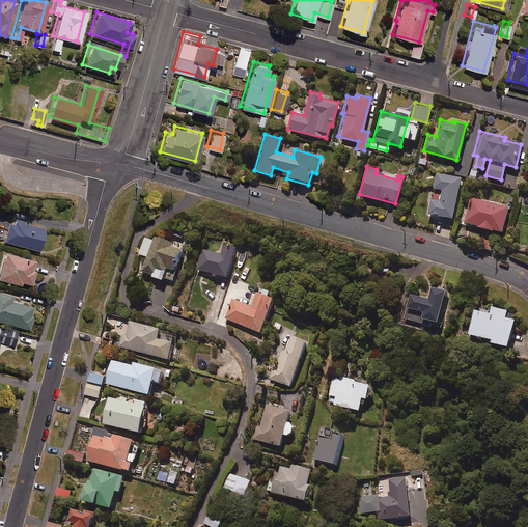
[(460,176),(435,172),(432,187),(441,189),(439,201),(429,199),(426,214),(452,219),(460,176)]
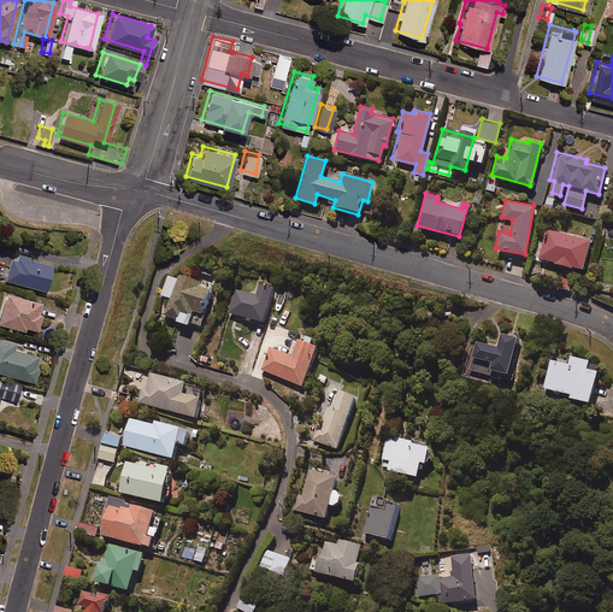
[(590,240),(544,228),(536,259),(582,270),(590,240)]
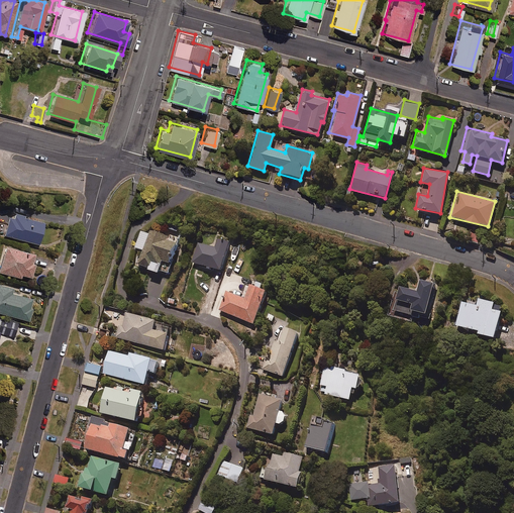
[(37,241),(43,220),(12,212),(11,215),(7,214),(3,232),(37,241)]
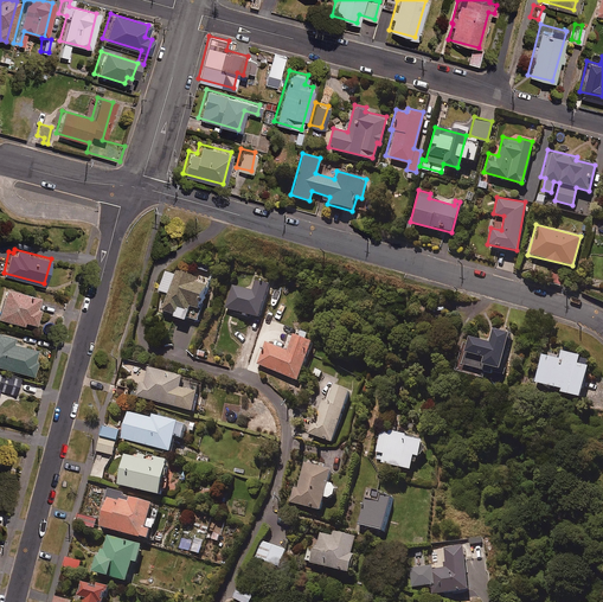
[(210,270),(196,267),(193,275),(173,269),(172,271),(162,268),(156,289),(165,292),(160,309),(173,313),(172,316),(185,321),(186,316),(196,320),(210,270)]
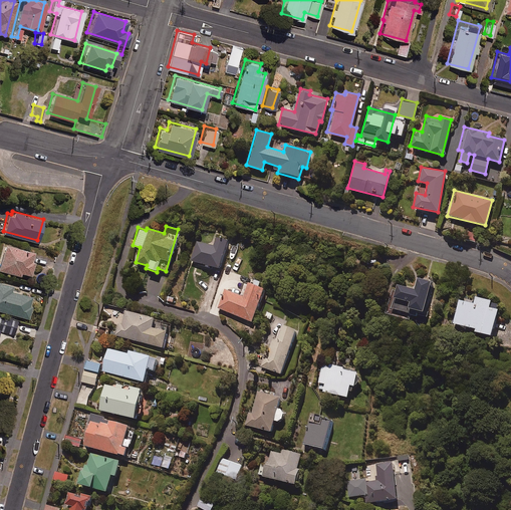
[(227,241),(214,237),(212,245),(194,239),(188,258),(218,268),(227,241)]
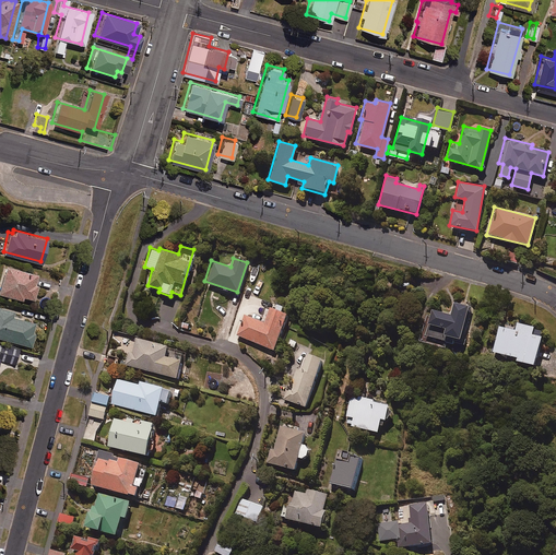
[(21,295),(33,297),(37,283),(34,282),(37,273),(4,264),(0,280),(0,292),(21,298),(21,295)]
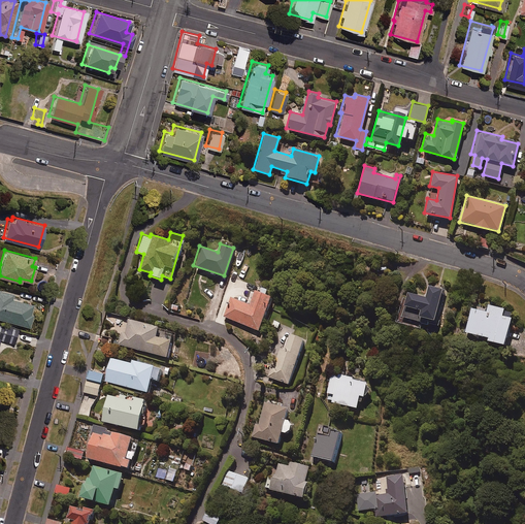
[(444,288),(428,285),(425,297),(407,293),(403,313),(398,310),(396,323),(418,327),(419,323),(426,325),(427,321),(436,323),(444,288)]
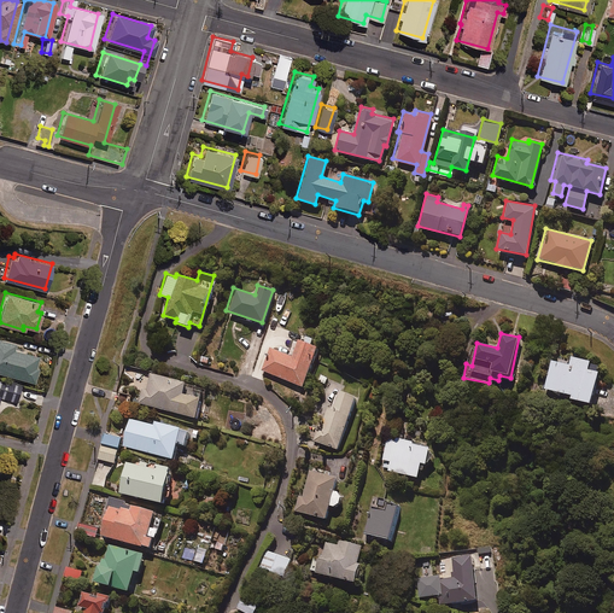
[(317,348),(292,337),(285,354),(269,346),(259,369),(300,387),(317,348)]
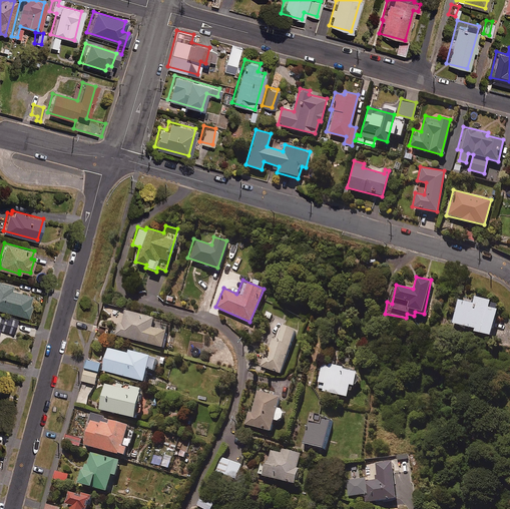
[(11,284),(0,281),(0,308),(27,316),(30,304),(28,304),(31,295),(9,289),(11,284)]
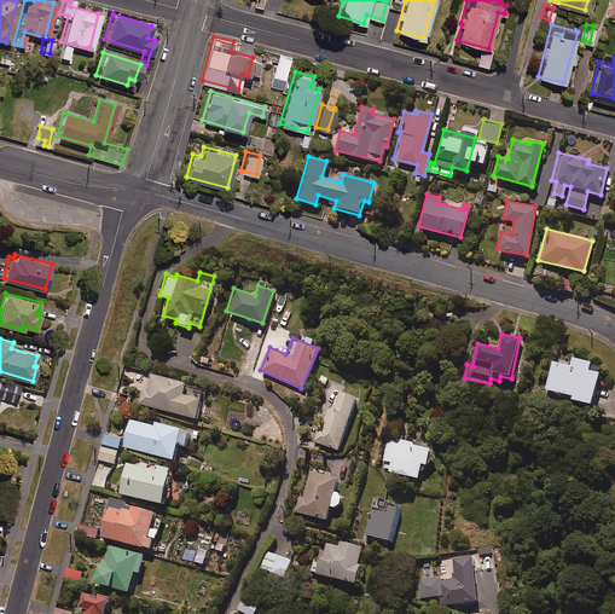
[(531,360),(520,358),(517,374),(528,375),(531,360)]
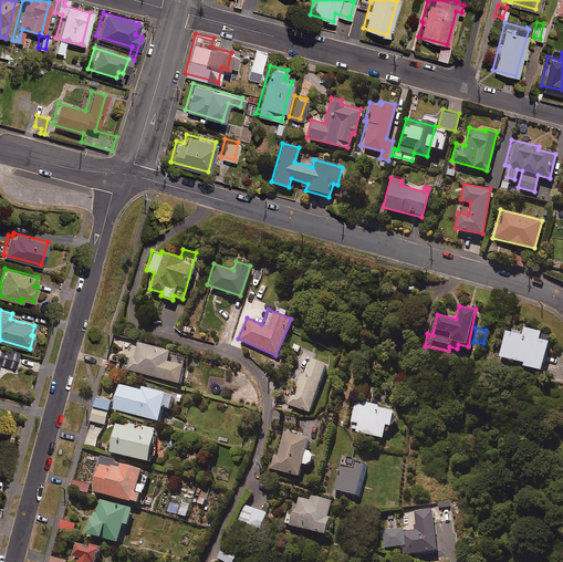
[(540,332),(522,328),(521,334),(504,330),(497,358),(518,364),(518,365),(541,372),(549,343),(538,340),(540,332)]
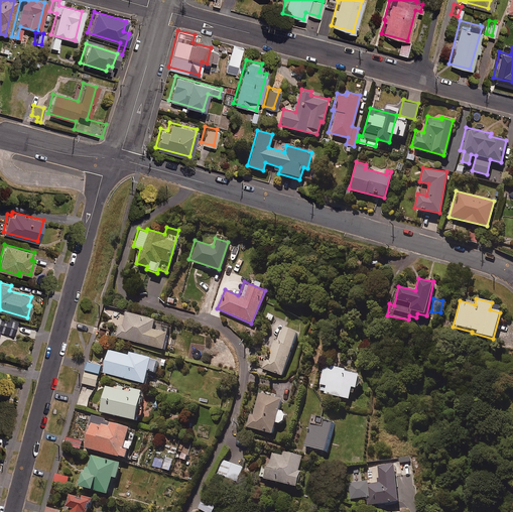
[(155,321),(124,310),(121,322),(117,321),(112,336),(161,351),(167,334),(152,330),(155,321)]
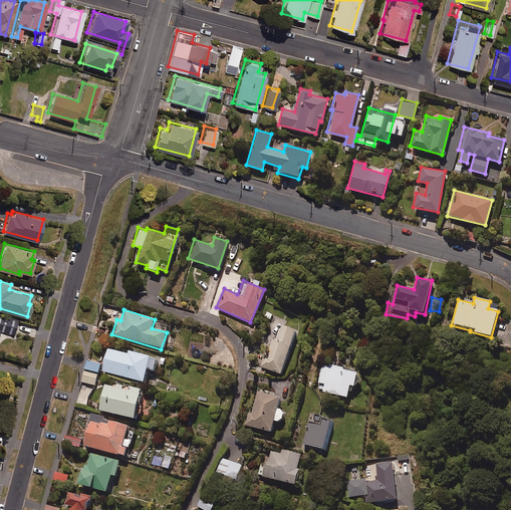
[(15,318),(3,315),(0,325),(0,328),(12,331),(15,318)]
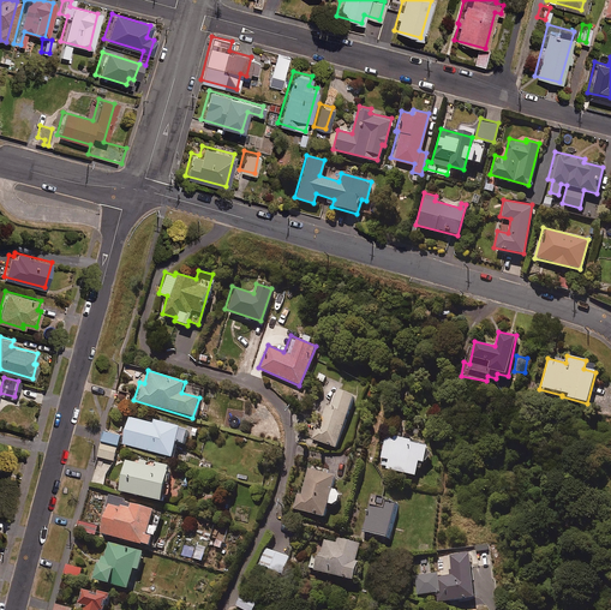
[(353,395),(333,388),(324,408),(322,408),(311,437),(334,446),(353,395)]
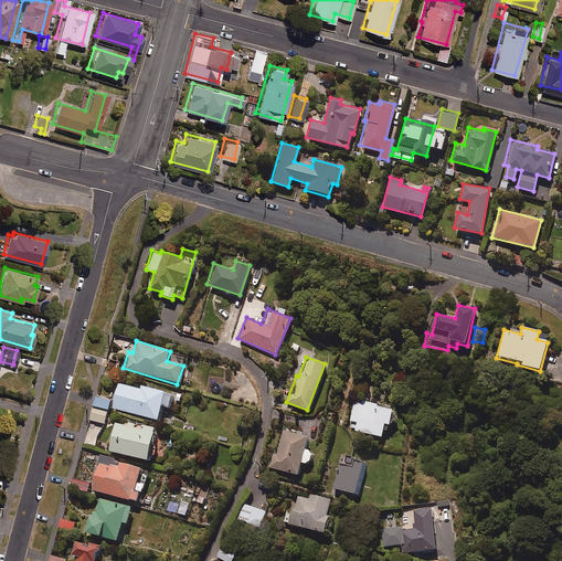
[(140,388),(118,381),(110,406),(157,421),(161,406),(168,409),(172,394),(140,384),(140,388)]
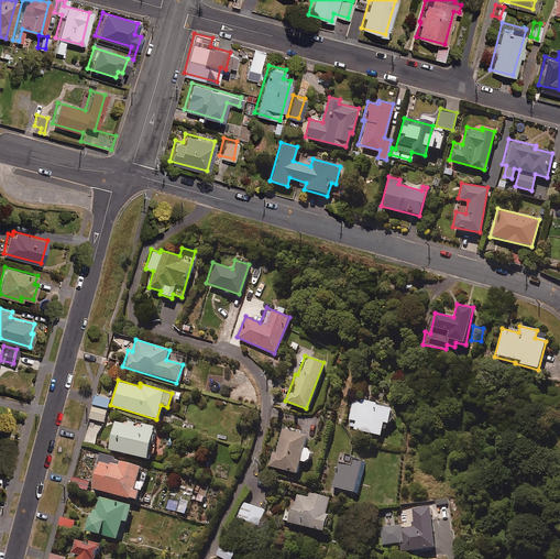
[(109,397),(95,393),(89,409),(103,414),(109,397)]
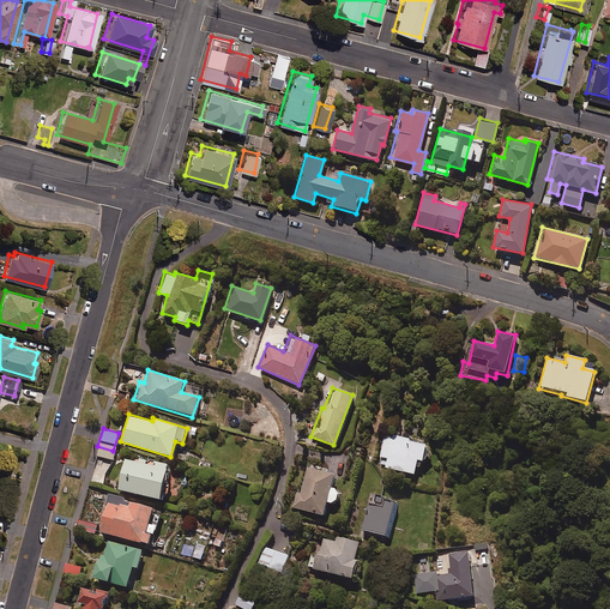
[(427,447),(384,434),(375,463),(414,475),(417,462),(423,463),(427,447)]
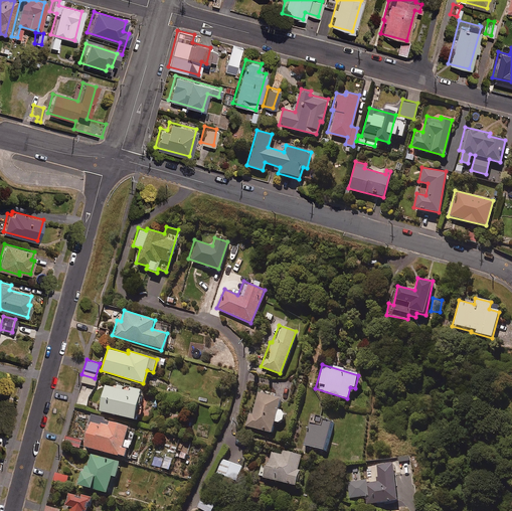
[(143,389),(107,379),(98,410),(134,420),(143,389)]
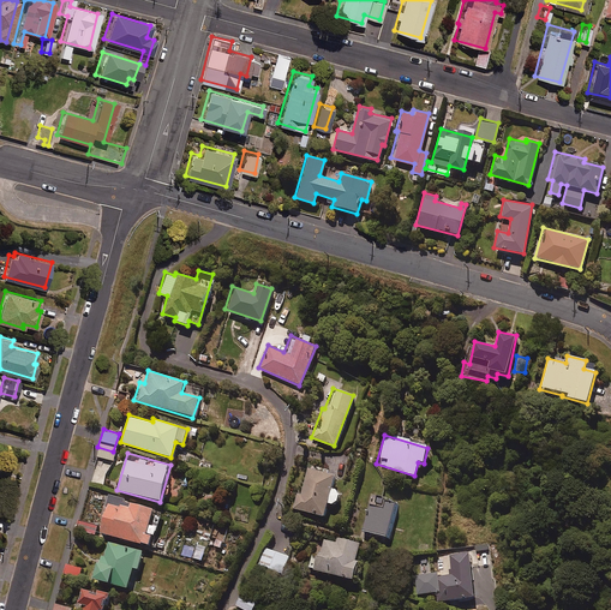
[(335,477),(328,474),(330,468),(325,467),(327,466),(309,459),(292,506),(322,516),(328,502),(335,504),(340,491),(330,489),(335,477)]
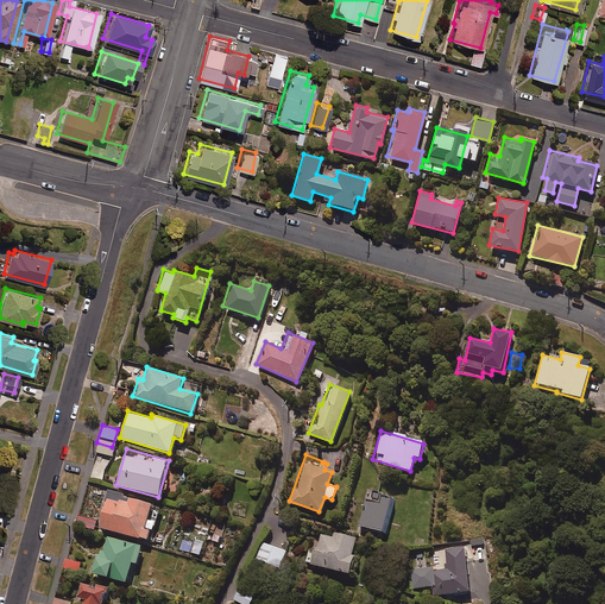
[(394,494),(367,486),(357,527),(383,534),(394,494)]
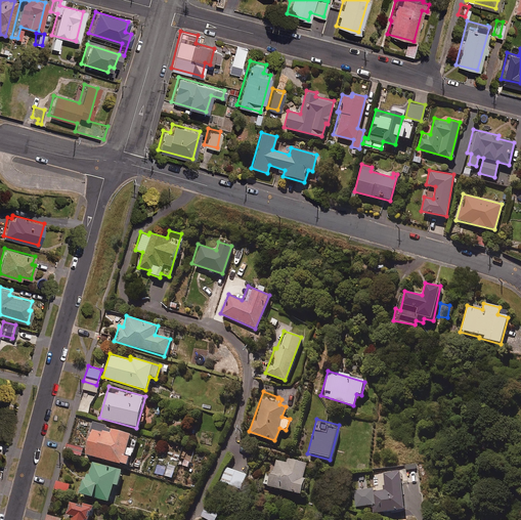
[(136,437),(93,424),(84,453),(127,467),(136,437)]
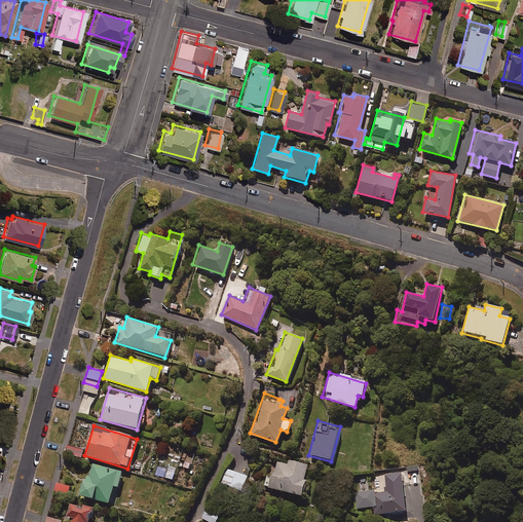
[(82,448),(68,443),(65,452),(79,456),(82,448)]
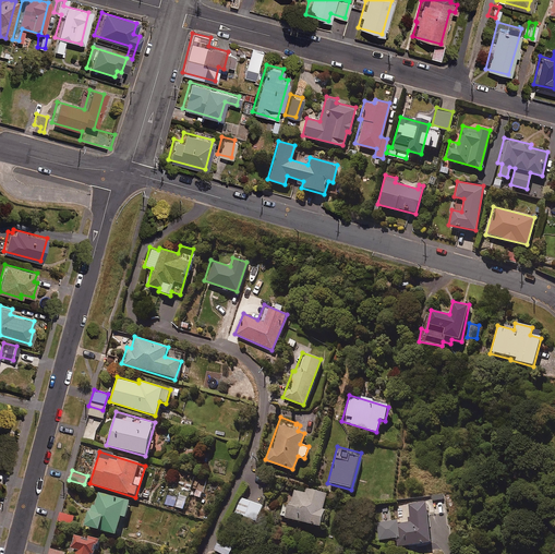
[(202,488),(194,485),(191,496),(198,498),(202,488)]
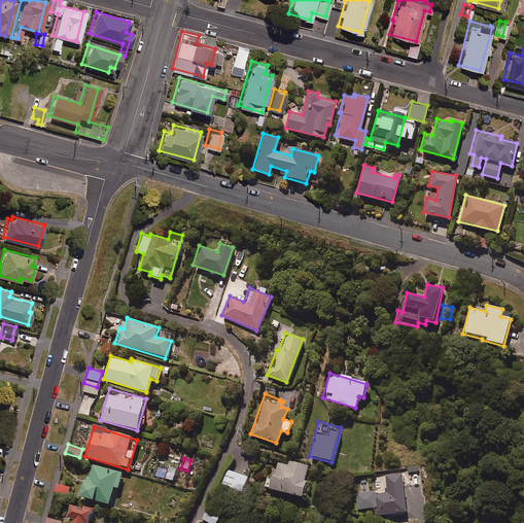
[(287,463),(277,460),(269,488),(302,498),(307,482),(304,481),(308,466),(288,461),(287,463)]
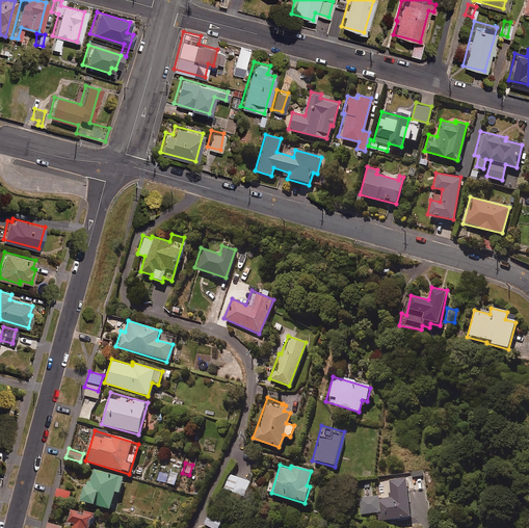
[(123,478),(90,468),(79,503),(95,507),(95,506),(109,510),(114,493),(117,494),(123,478)]
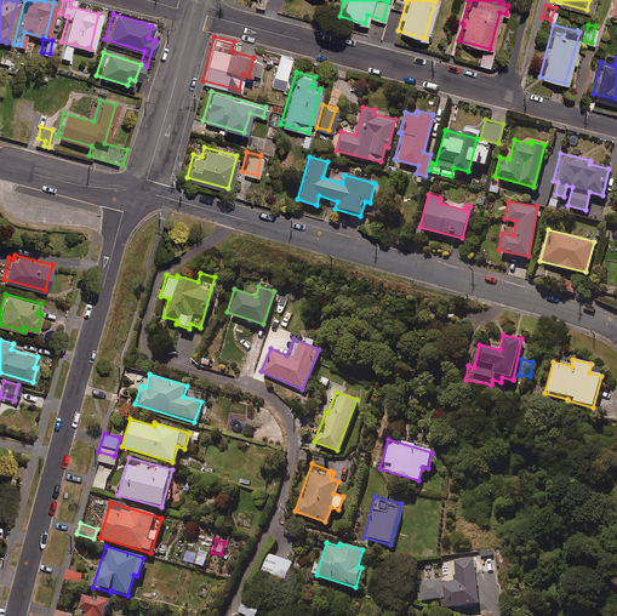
[(290,560),(267,552),(260,570),(284,579),(290,560)]
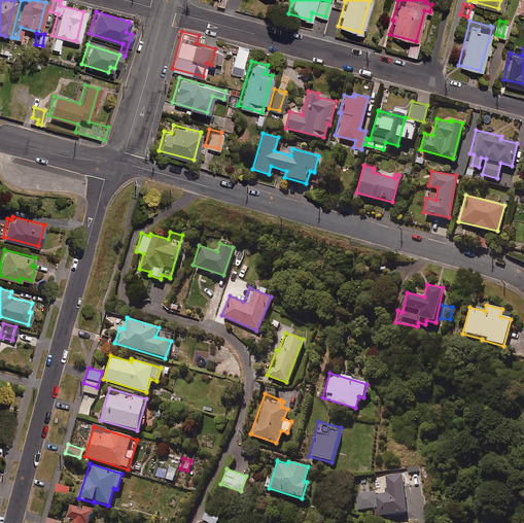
[(405,507),(400,468),(383,471),(385,487),(374,489),(373,486),(354,488),(355,504),(373,502),(373,511),(405,507)]
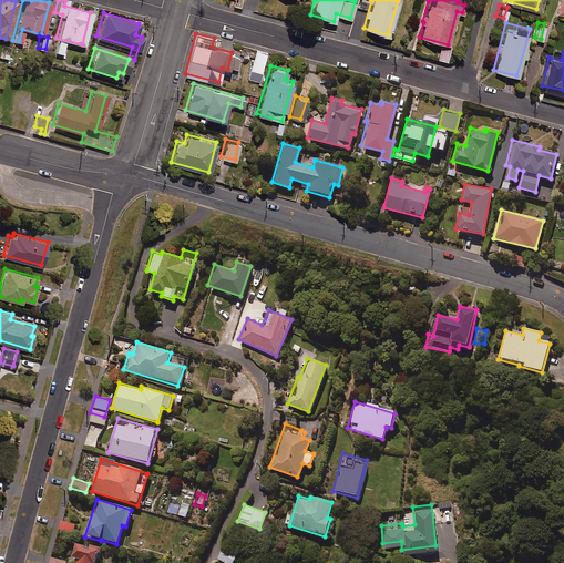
[(74,523),(61,519),(58,528),(71,532),(74,523)]
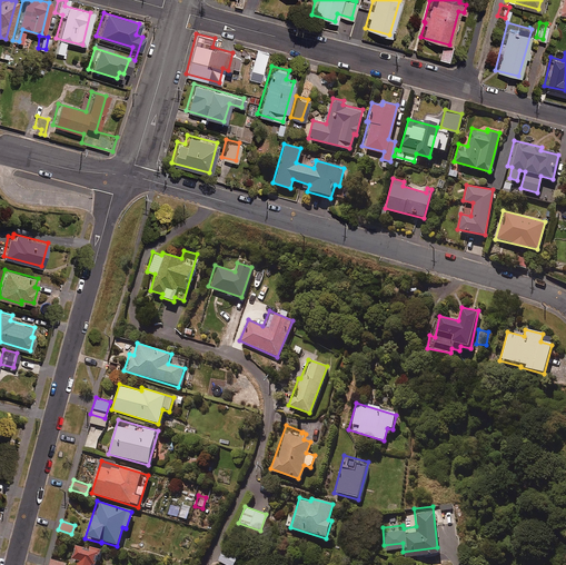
[(87,551),(76,546),(69,564),(70,564),(96,564),(100,551),(89,546),(87,551)]
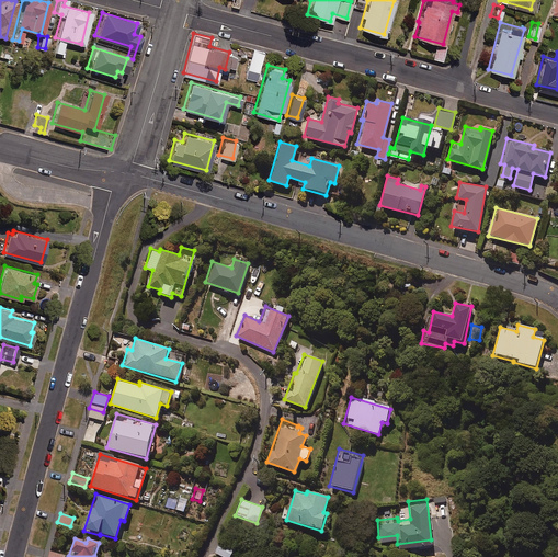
[(229,556),(234,550),(219,541),(213,552),(223,556),(229,556)]
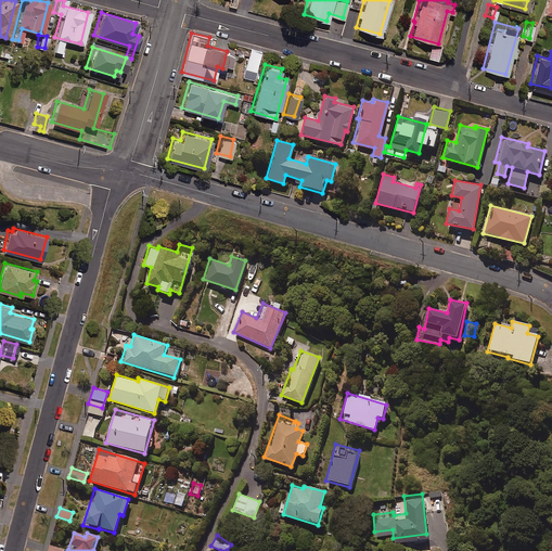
All buildings are outlined.
